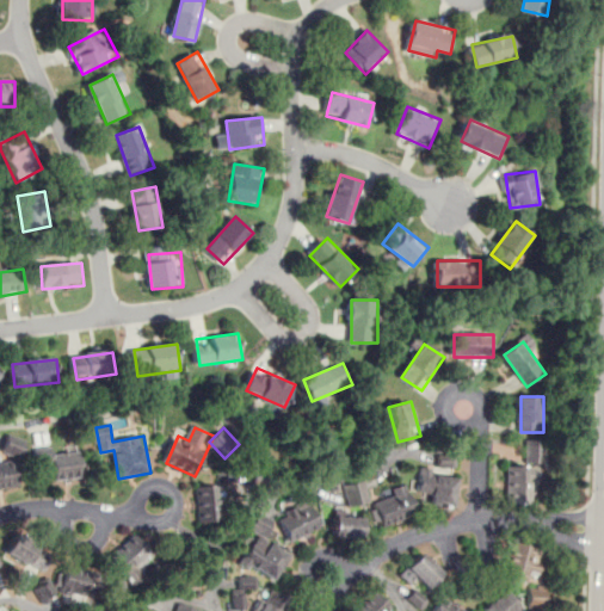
[(529,466),(511,466),(511,494),(542,494),(542,464),(549,464),(549,439),(529,439),(529,466)]
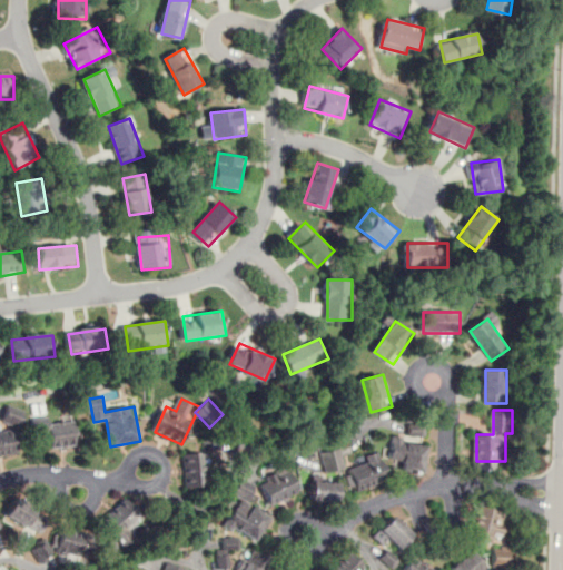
[(55,450),(81,445),(77,420),(39,426),(40,438),(52,435),(55,450)]
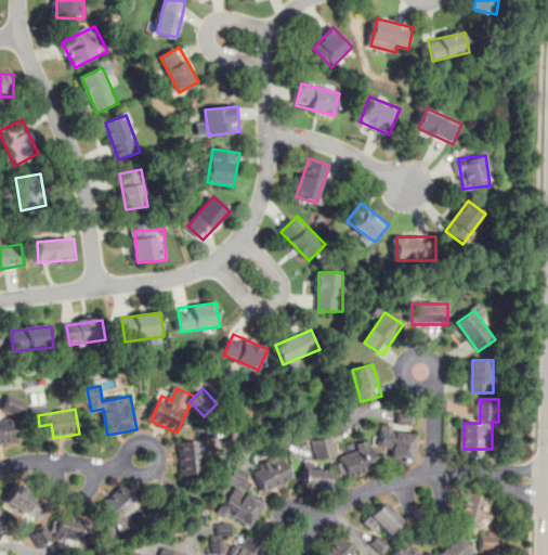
[(0,444),(22,440),(16,418),(0,422),(0,444)]
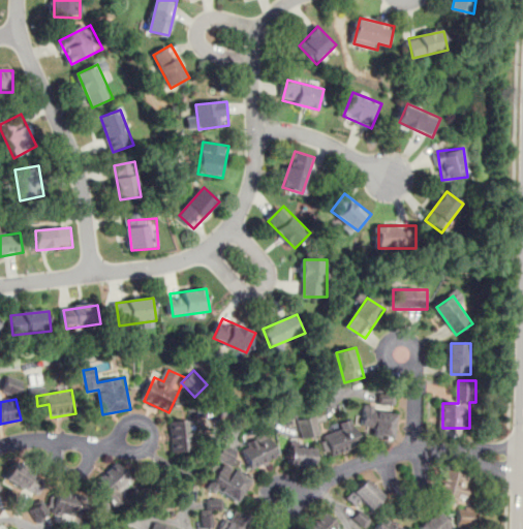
[(394,440),(399,412),(368,407),(365,426),(377,428),(375,437),(394,440)]
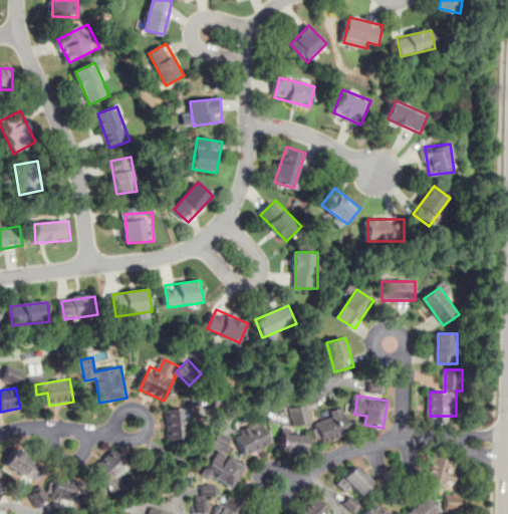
[(314,424),(310,407),(293,411),(297,428),(314,424)]
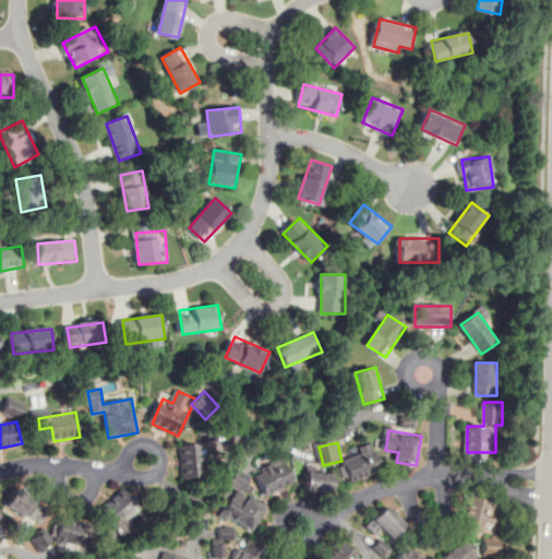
[(182,448),(187,480),(207,478),(202,445),(182,448)]
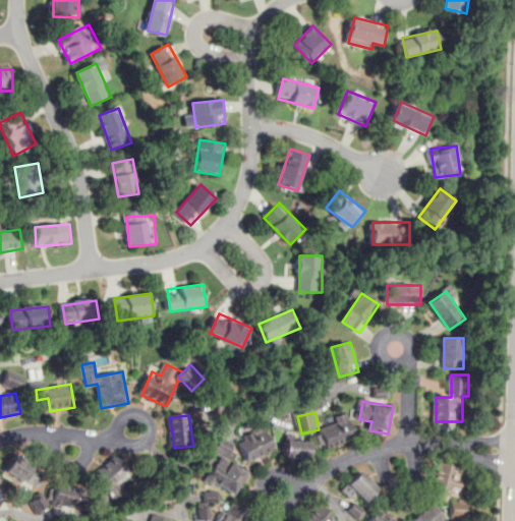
[(354,441),(348,420),(320,427),(326,449),(354,441)]
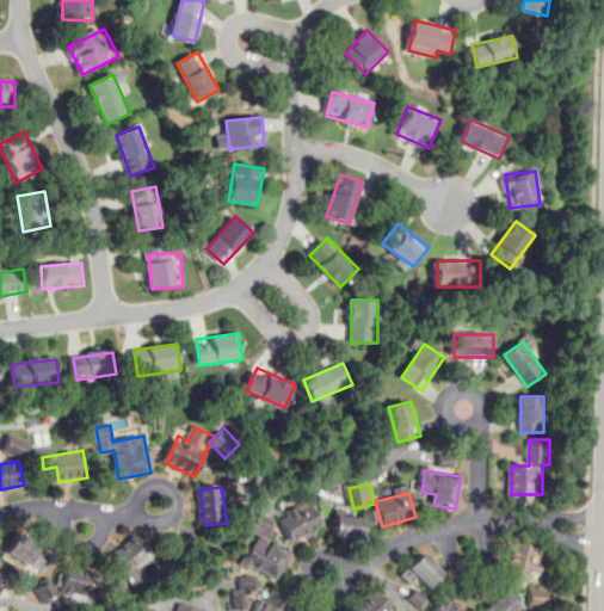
[(281,518),(294,543),(325,526),(312,501),(281,518)]
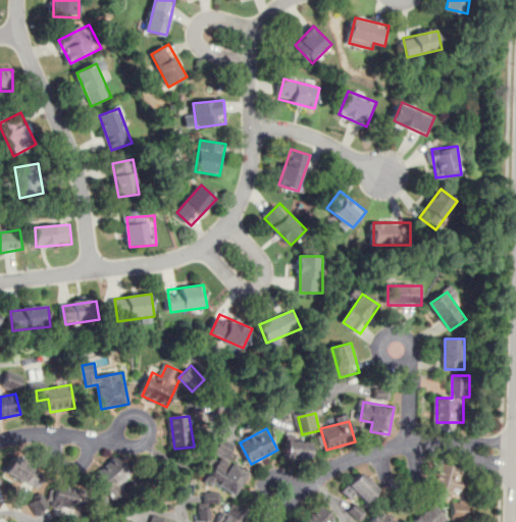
[(224,457),(210,479),(238,497),(251,474),(228,460),(237,448),(224,439),(216,452),(224,457)]
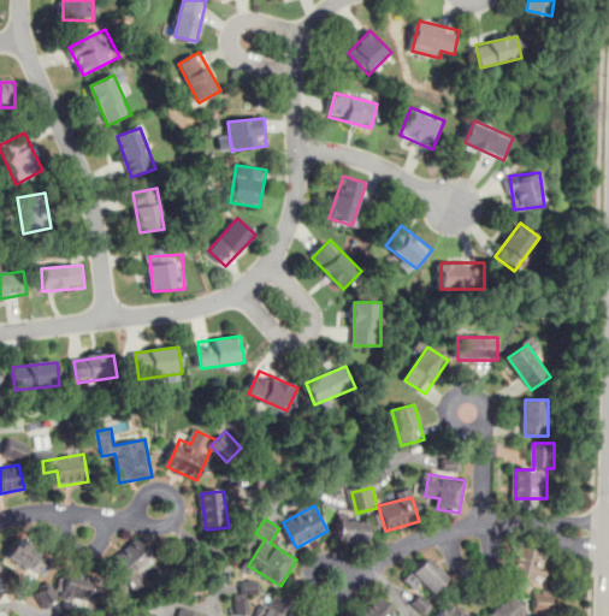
[(368,521),(340,522),(340,543),(368,543),(368,521)]
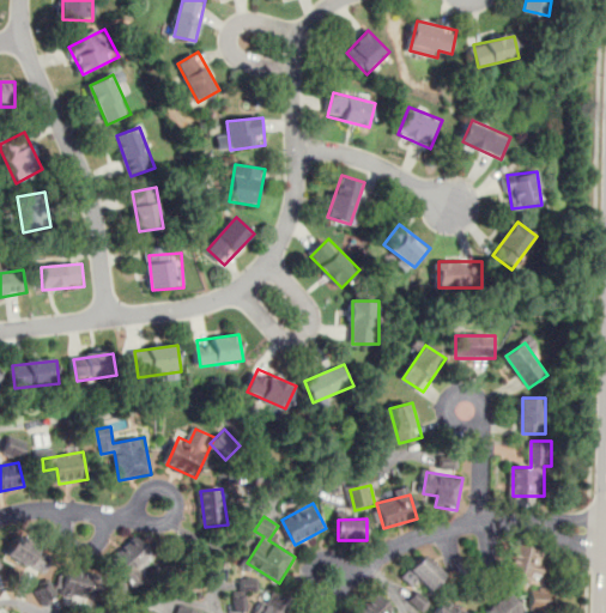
[(8,557),(44,574),(54,554),(18,536),(8,557)]
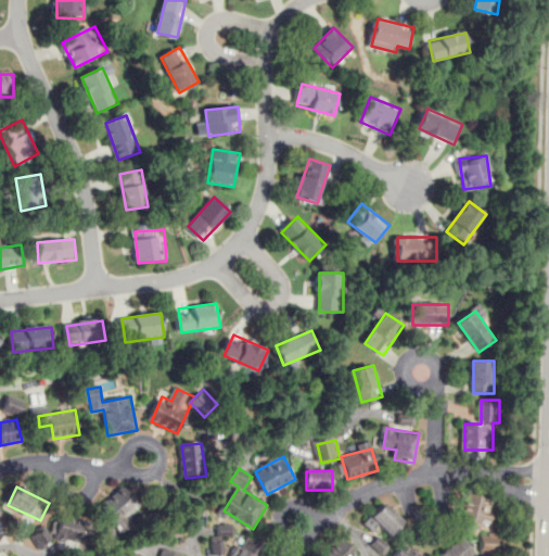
[(115,525),(139,505),(127,491),(103,509),(115,525)]
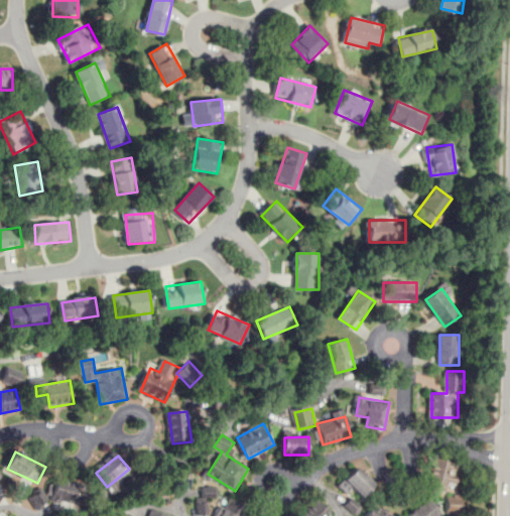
[(426,486),(453,495),(462,469),(435,460),(426,486)]
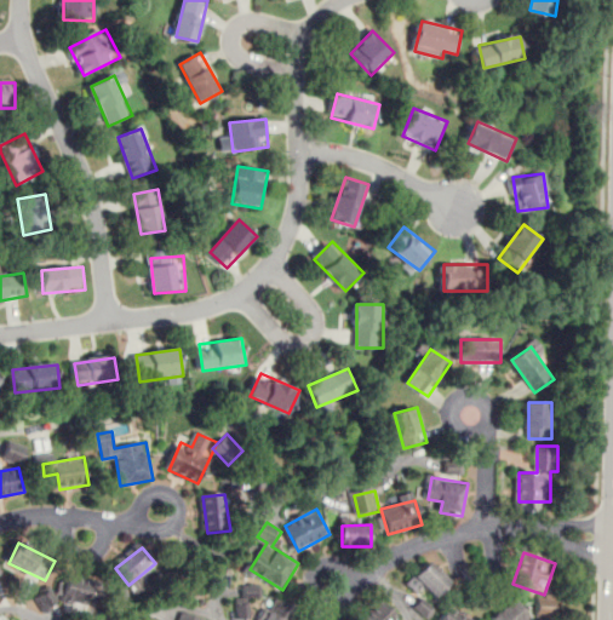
[(436,602),(453,584),(430,562),(413,581),(436,602)]
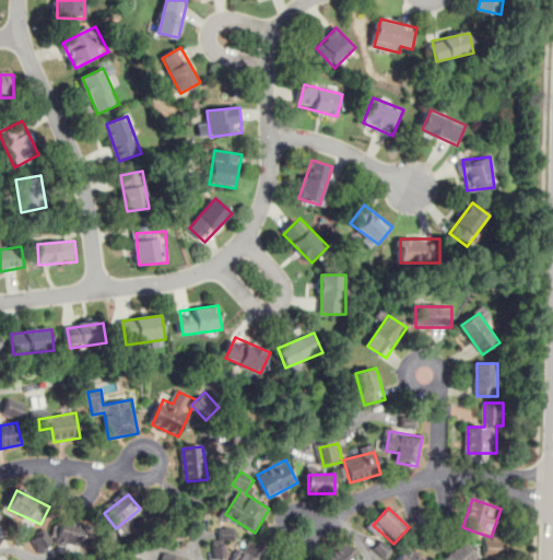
[(62,517),(55,539),(86,551),(94,529),(62,517)]
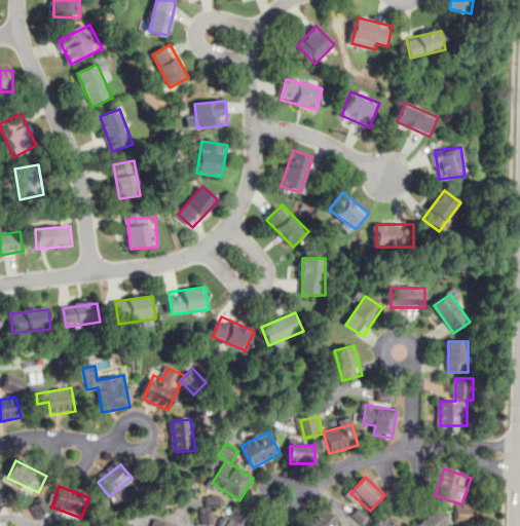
[(54,513),(47,498),(33,505),(41,521),(54,513)]
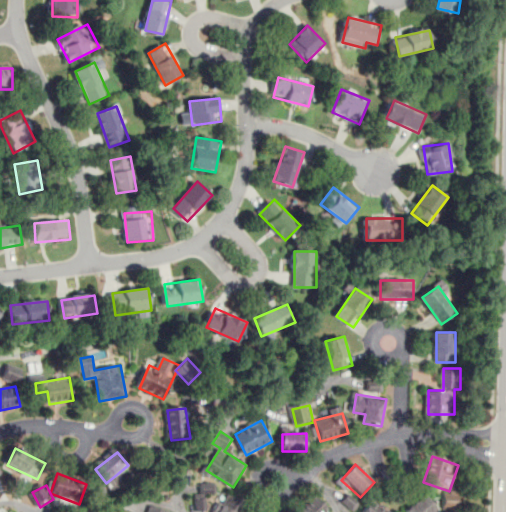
[(208,495),(218,495),(218,486),(201,486),(201,510),(208,510),(208,495)]
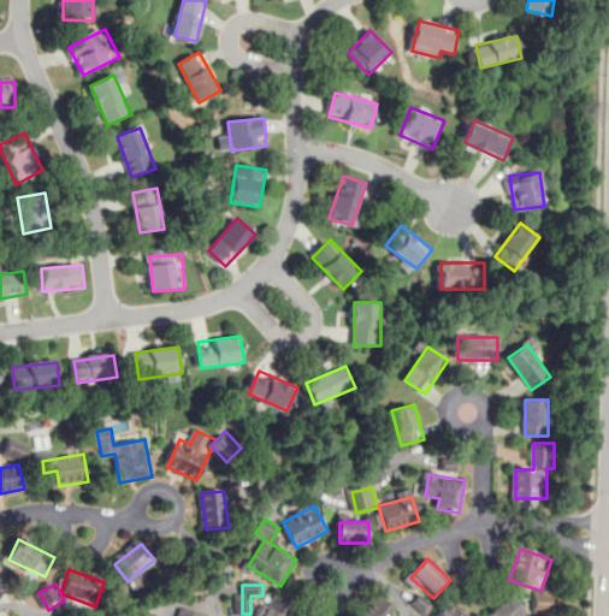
[(536,611),(554,612),(555,594),(537,593),(536,611)]
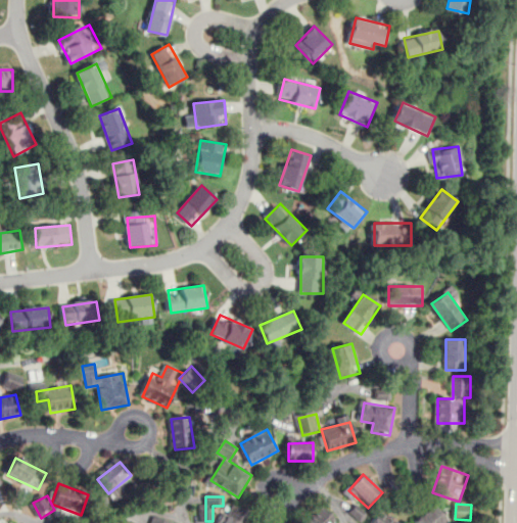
[(224,522),(249,522),(253,518),(236,506),(224,522)]
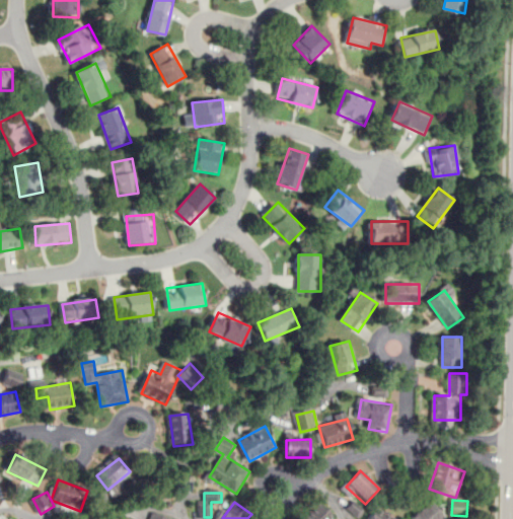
[(447,518),(431,503),(415,518),(447,518)]
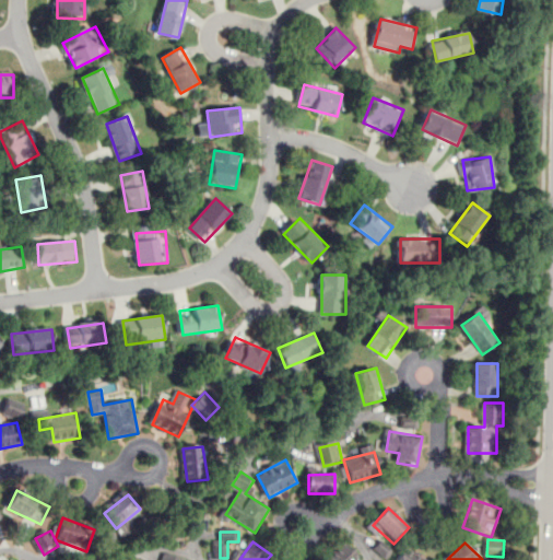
[(361,559),(362,559),(345,544),(329,559),(361,559)]
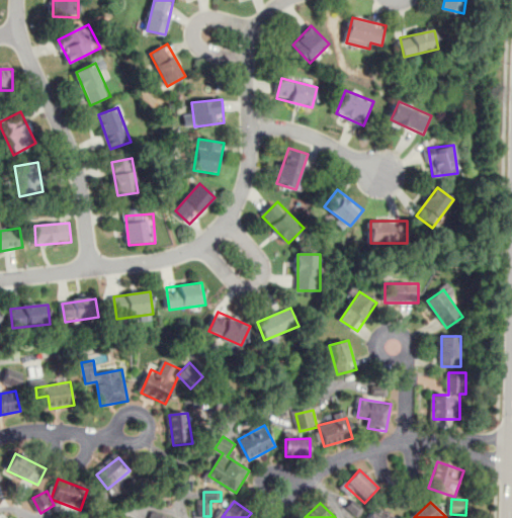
[(399,517),(375,507),(369,517),(399,517)]
